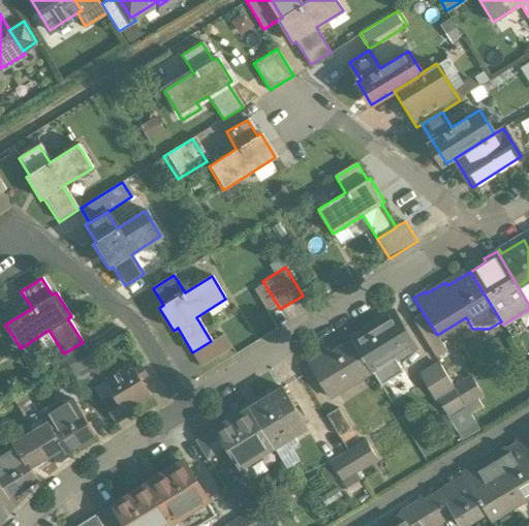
[(392,310),(376,319),(379,323),(352,340),(372,371),(381,385),(404,371),(396,358),(414,345),(392,310)]
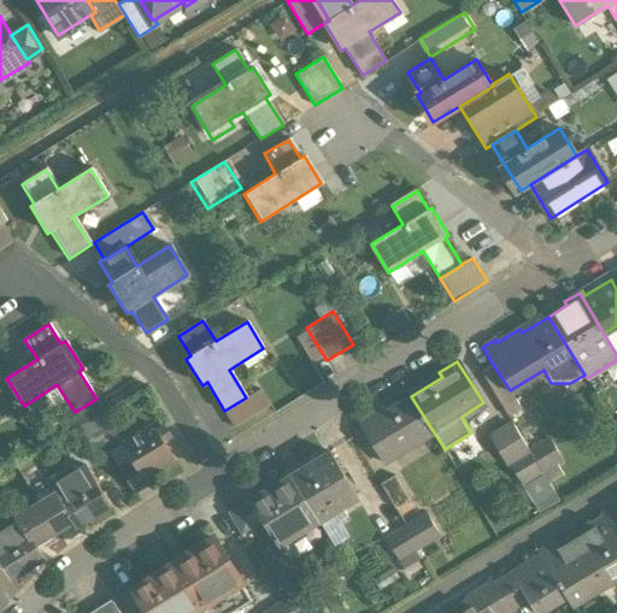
[(510,390),(494,366),(482,373),(509,417),(521,410),(510,390)]
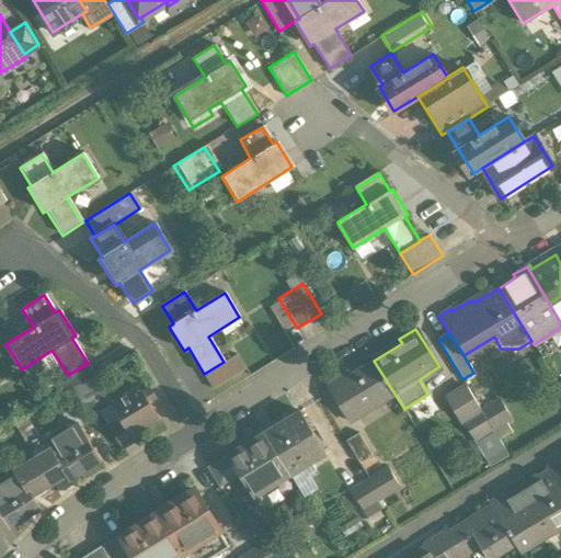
[(395,394),(374,361),(344,379),(342,375),(327,384),(350,421),(395,394)]
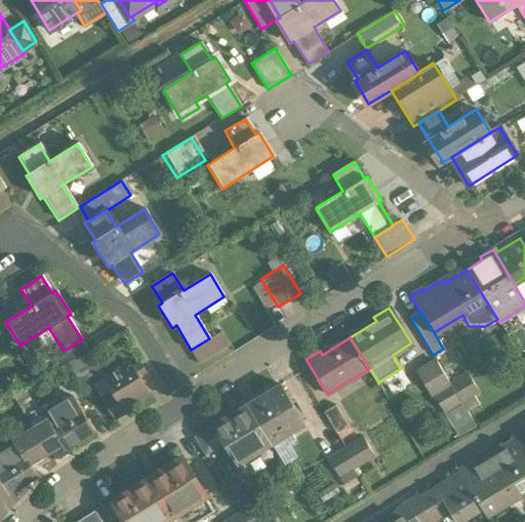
[(82,339),(64,351),(63,350),(52,355),(61,368),(88,351),(82,339)]
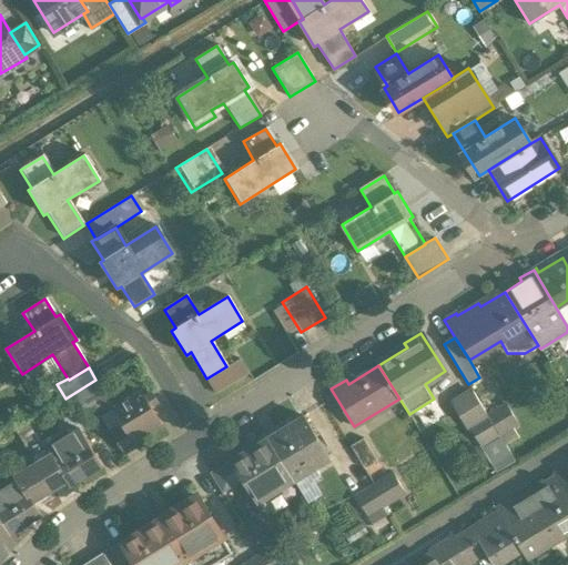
[(474,393),(454,405),(466,425),(486,413),(474,393)]
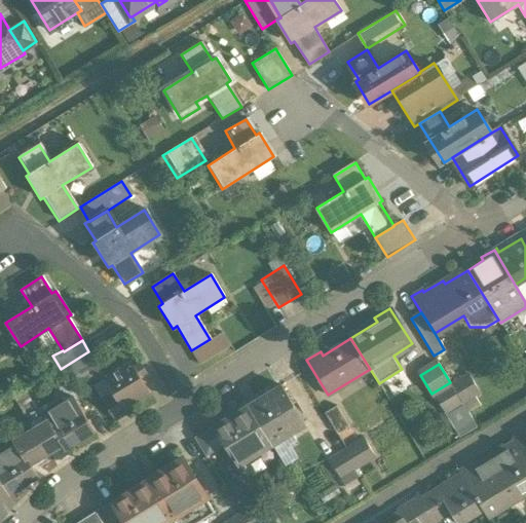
[(148,393),(130,365),(106,379),(115,395),(123,408),(148,393)]
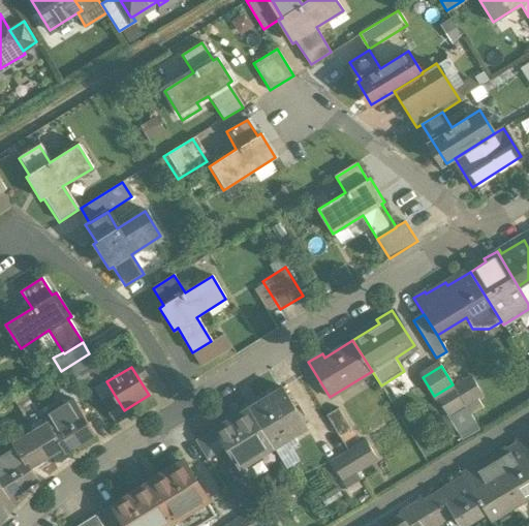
[(471,377),(454,387),(465,405),(481,394),(471,377)]
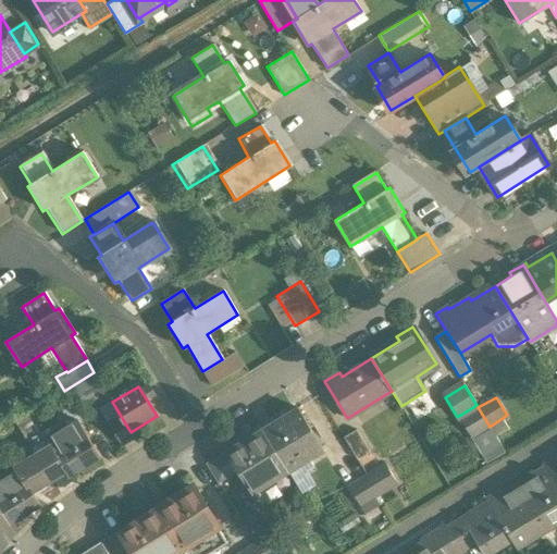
[(490,427),(478,407),(459,418),(471,438),(490,427)]
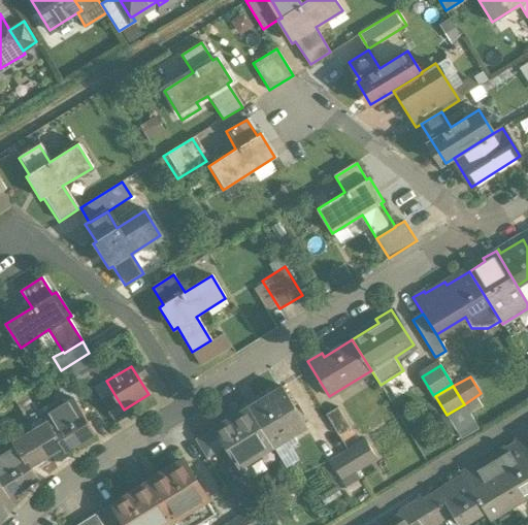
[(305,425),(283,387),(248,407),(272,447),(287,438),(286,437),(305,425)]
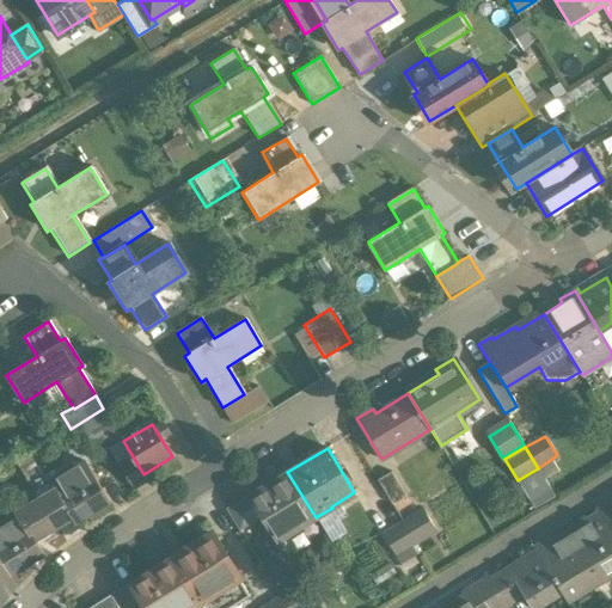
[(48,481),(35,458),(20,466),(35,489),(48,481)]
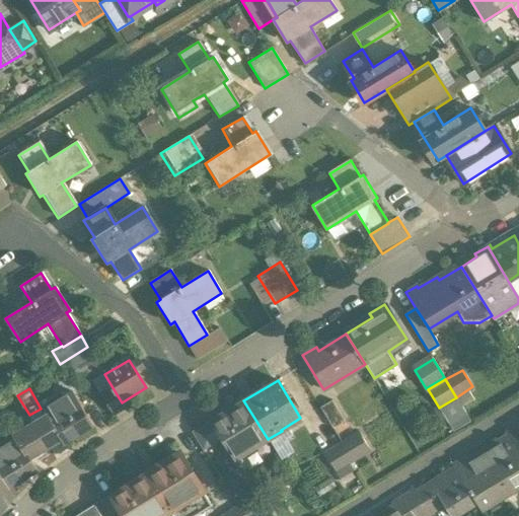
[(70,391),(47,407),(45,404),(43,406),(47,412),(32,422),(33,423),(47,443),(61,434),(66,440),(93,423),(72,389),(70,390),(70,391)]
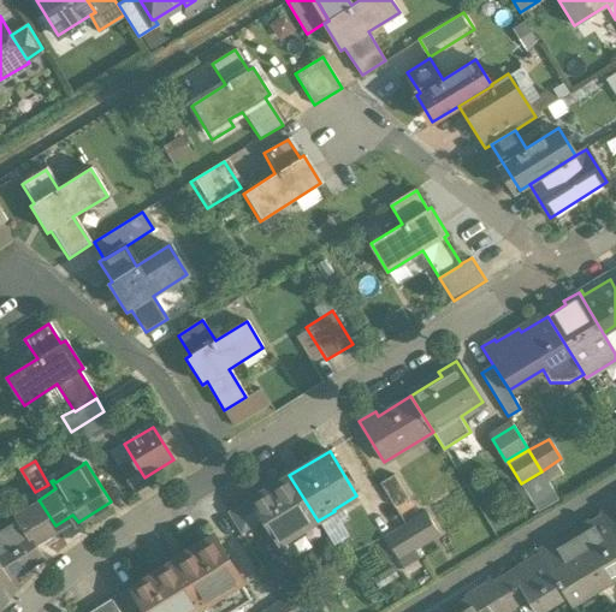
[(135,462),(122,469),(136,491),(148,483),(144,477),(135,462)]
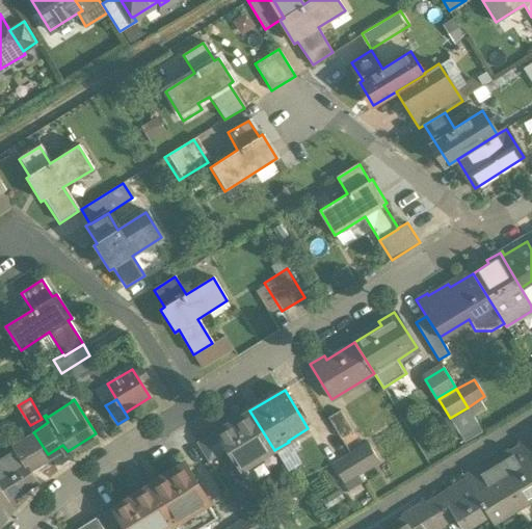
[(274,450),(249,411),(216,430),(239,469),(260,456),(261,458),(274,450)]
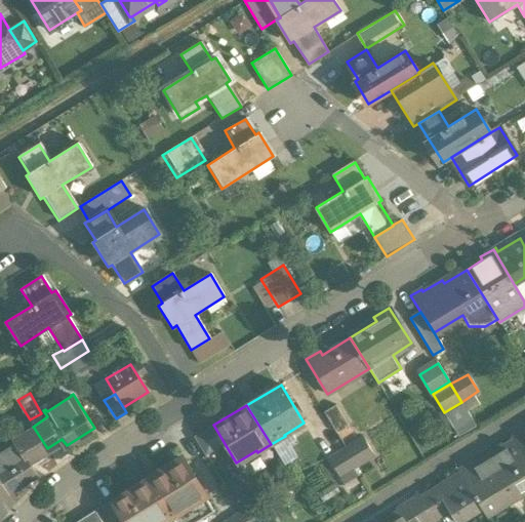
[(335,405),(324,411),(337,434),(349,427),(335,405)]
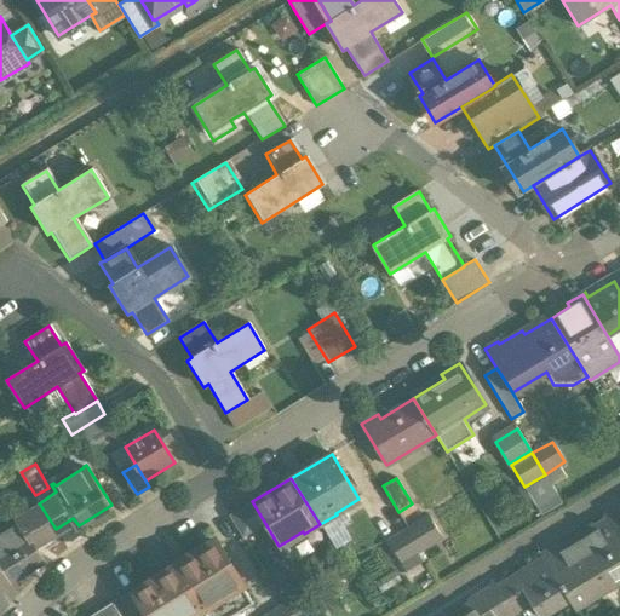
[(40,505),(0,531),(0,560),(10,576),(41,557),(33,543),(56,529),(40,505)]
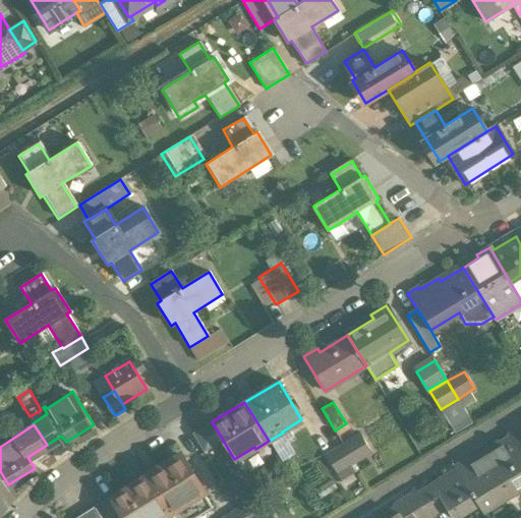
[(520,433),(518,427),(516,424),(506,430),(510,437),(520,455),(520,433)]
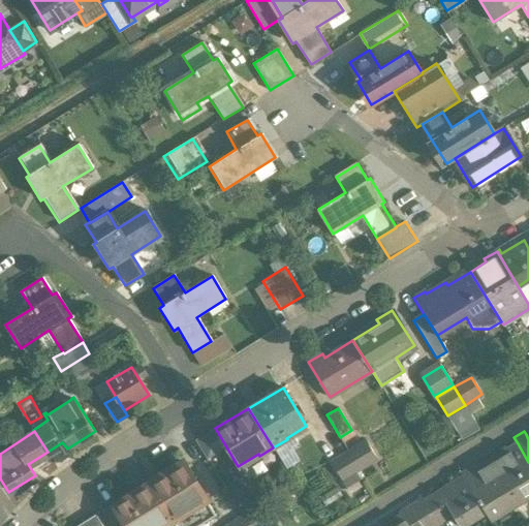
[(365,439),(348,450),(360,467),(376,457),(365,439)]
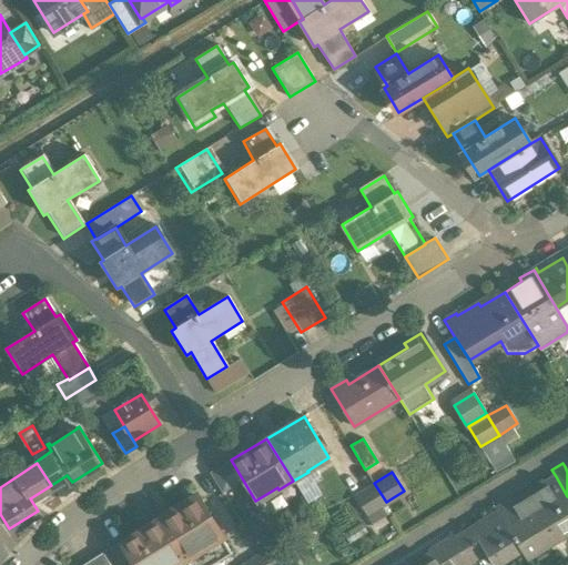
[(567,496),(556,476),(531,492),(529,488),(507,503),(505,498),(496,504),(499,511),(520,544),(526,554),(556,536),(555,534),(567,525),(567,496)]
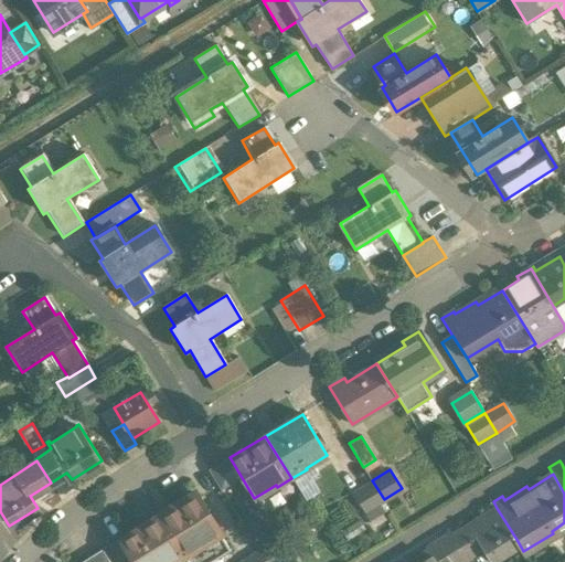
[(372,480),(354,491),(365,510),(384,499),(372,480)]
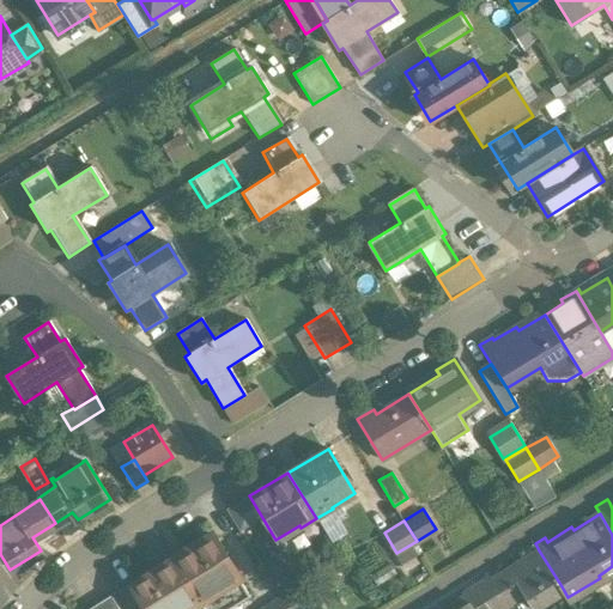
[(210,531),(171,555),(195,595),(204,608),(223,608),(248,594),(210,531)]
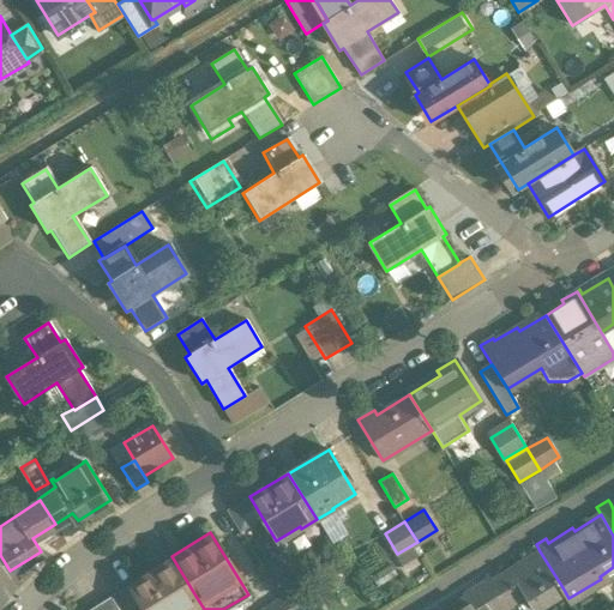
[(563,587),(540,551),(513,568),(512,565),(488,579),(504,604),(505,604),(524,591),(534,605),(563,587)]
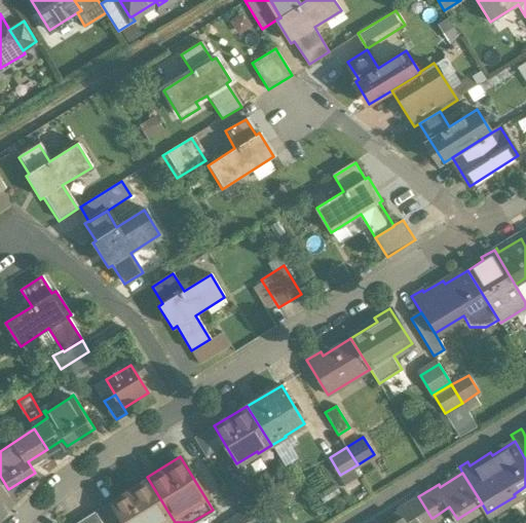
[(0,494),(8,489),(0,476),(0,494)]
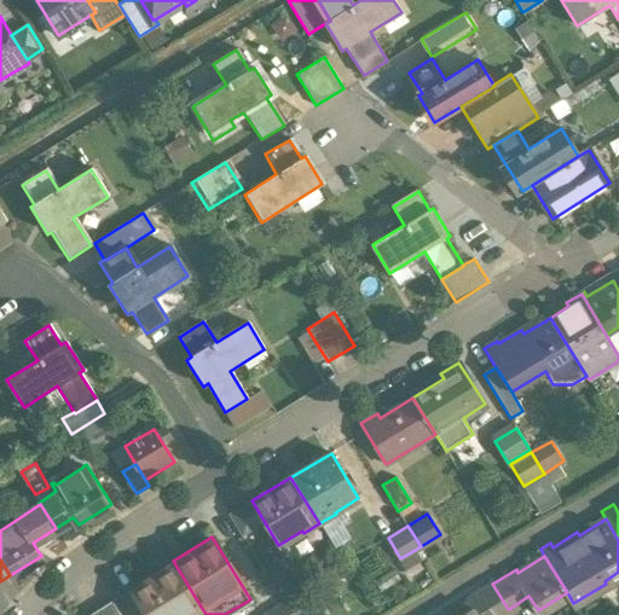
[(197,601),(173,561),(133,585),(151,614),(185,614),(183,609),(197,601)]
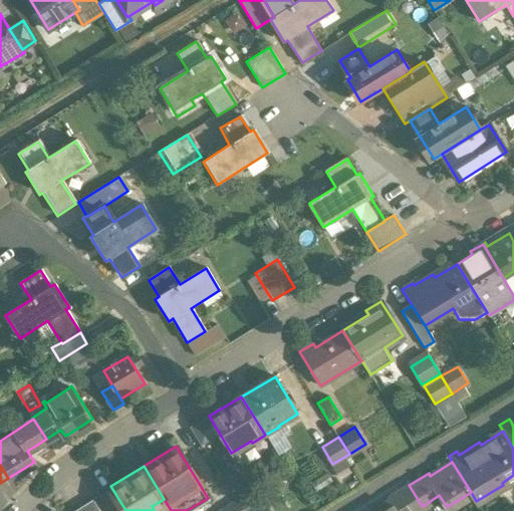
[(409,485),(407,482),(398,487),(412,510),(426,510),(423,506),(422,506),(409,485)]
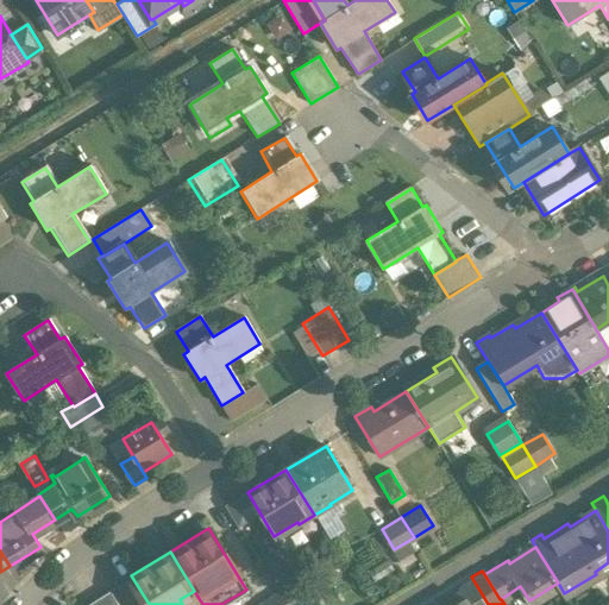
[(302,577),(278,591),(287,604),(300,604),(315,597),(302,577)]
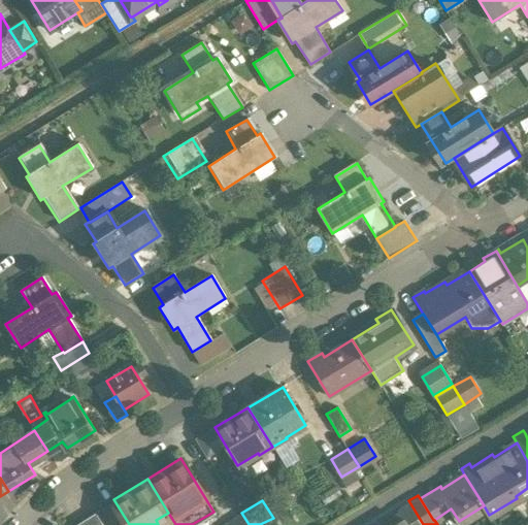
[(423,524),(408,500),(398,506),(401,511),(409,524),(423,524)]
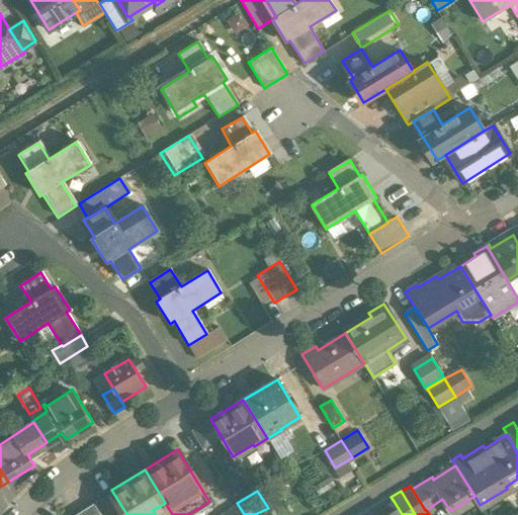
[(402,514),(394,501),(374,513),(374,514),(402,514)]
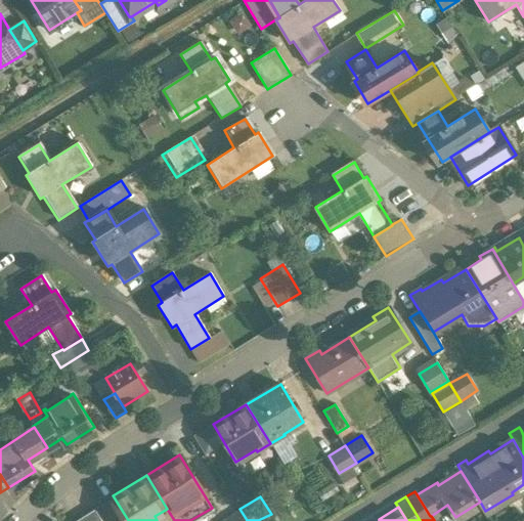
[(102,520),(95,508),(74,520),(102,520)]
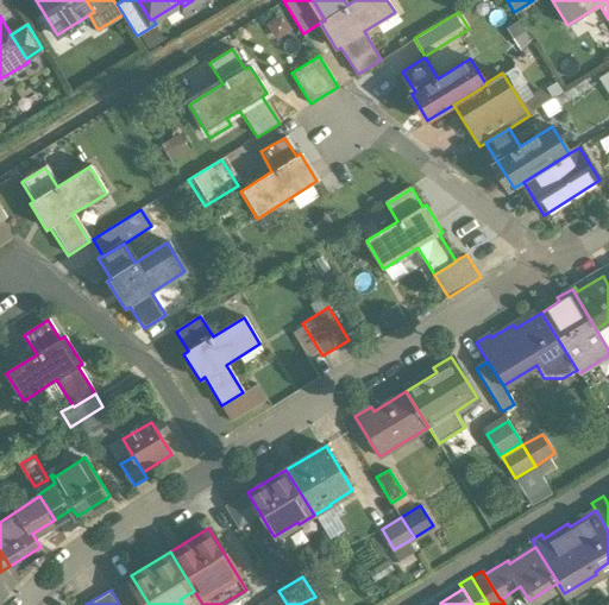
[(287,604),(278,591),(255,604),(287,604)]
